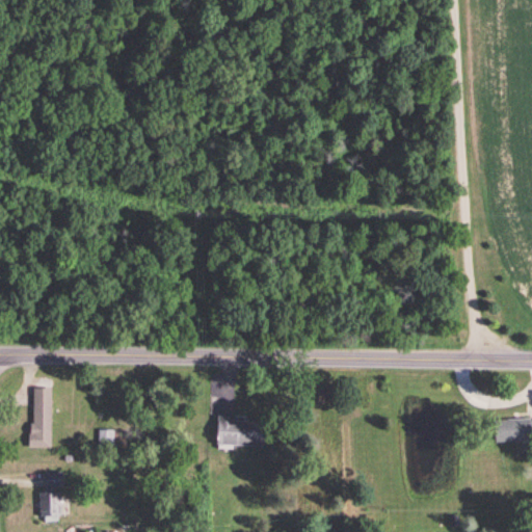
[(33,387),(33,421),(30,421),(30,430),(28,430),(28,446),(51,446),(51,387),(33,387)]
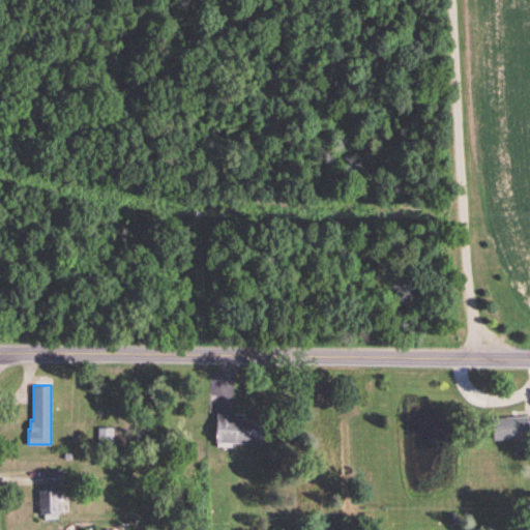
[(262,442),(216,441),(216,412),(227,412),(234,412),(234,417),(263,418),(262,442)]
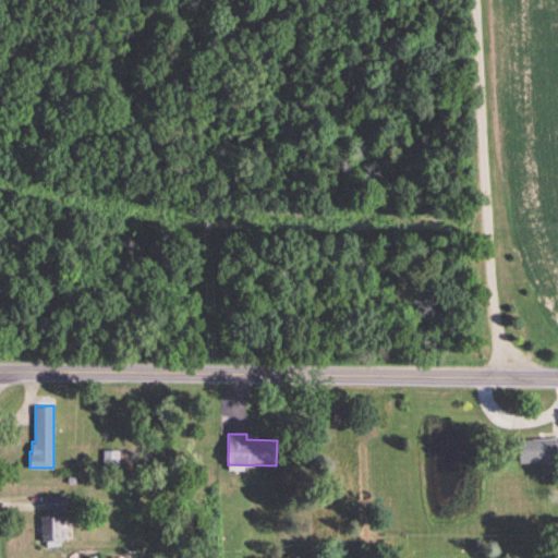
[(557,459),(520,462),(519,438),(556,436),(556,438),(557,438),(557,459)]
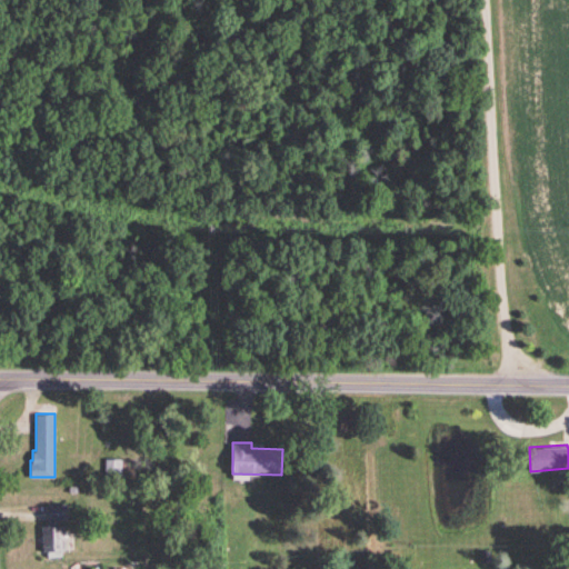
[(105,458),(105,473),(121,473),(121,458),(105,458)]
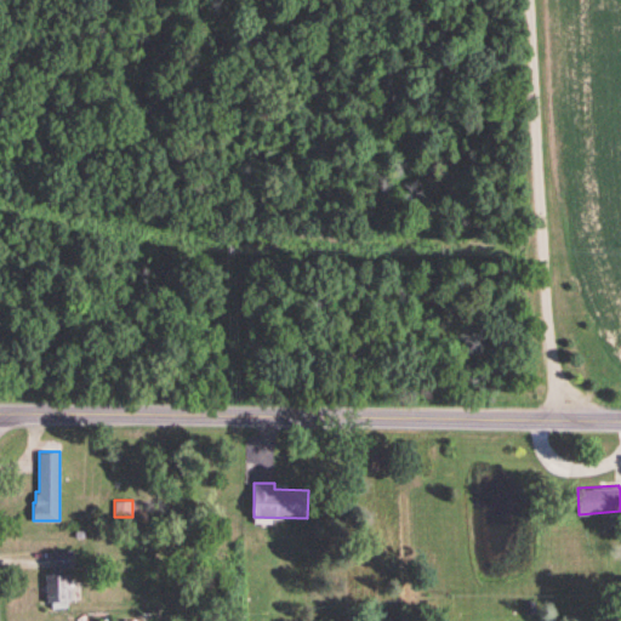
[(53,567),(72,565),(72,548),(52,548),(52,558),(53,567)]
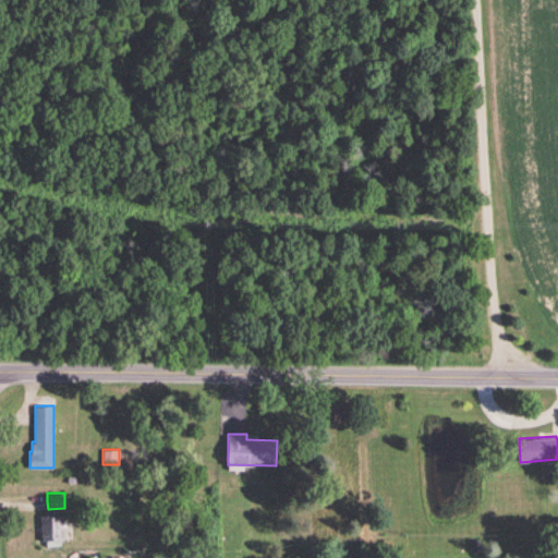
[(43,540),(41,516),(64,514),(65,538),(43,540)]
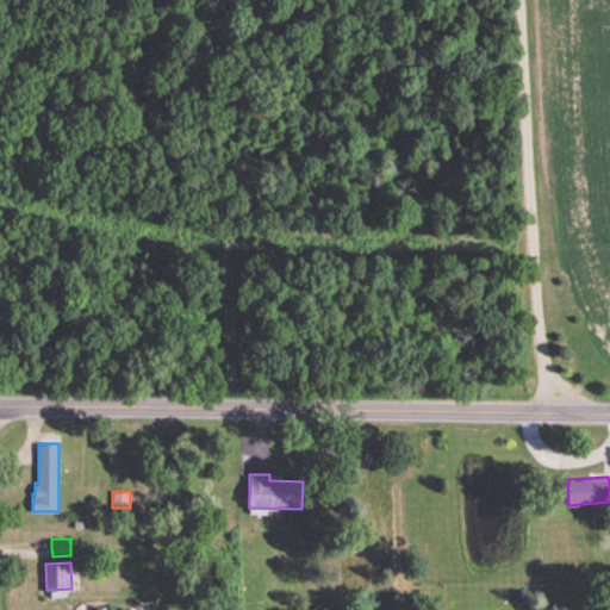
All buildings are outlined.
